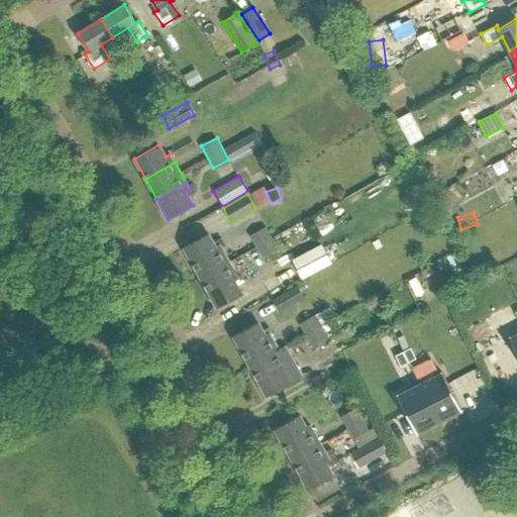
[(272,237),(266,226),(250,235),(256,246),(272,237)]
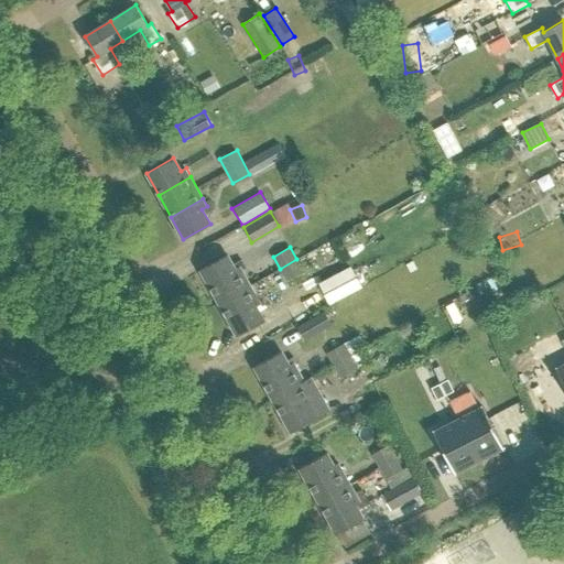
[(219,302),(251,284),(240,266),(235,269),(227,255),(201,270),(219,302)]
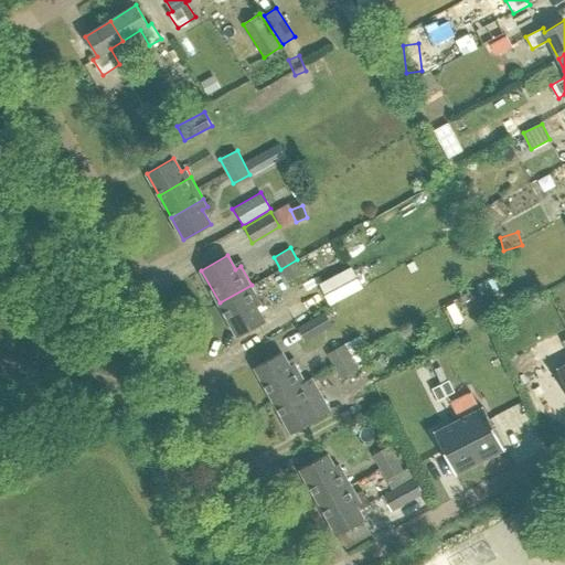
[(298,260),(297,259),(280,269),(287,281),(311,267),(306,257),(298,260)]
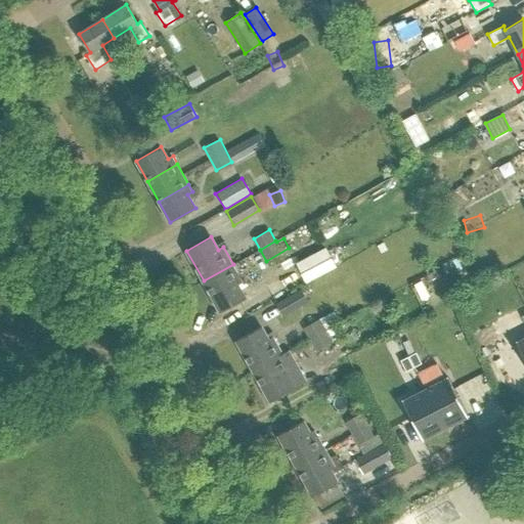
[(323,250),(295,265),(304,284),(334,267),(323,250)]
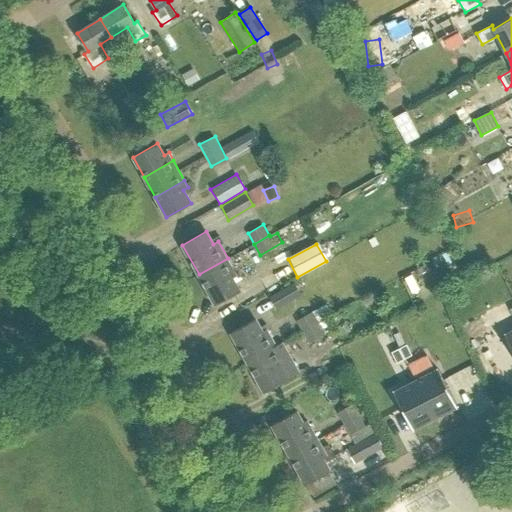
[(228,258),(199,274),(215,304),(240,291),(233,278),(237,275),(228,258)]
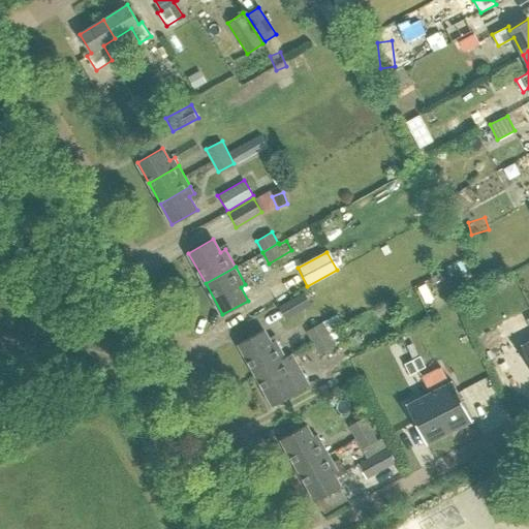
[(340,290),(355,282),(350,273),(336,281),(340,290)]
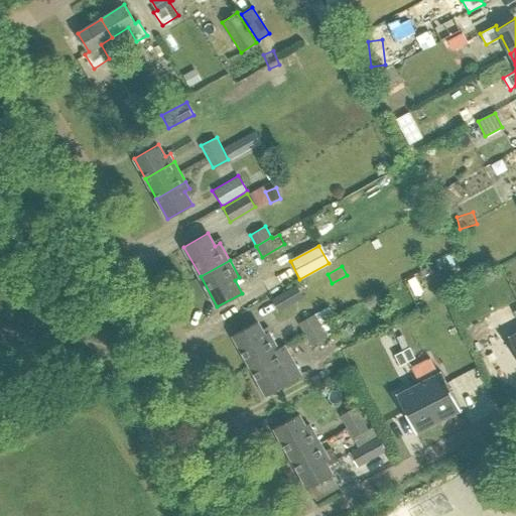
[(303,296),(300,290),(297,284),(272,299),(279,311),(303,296)]
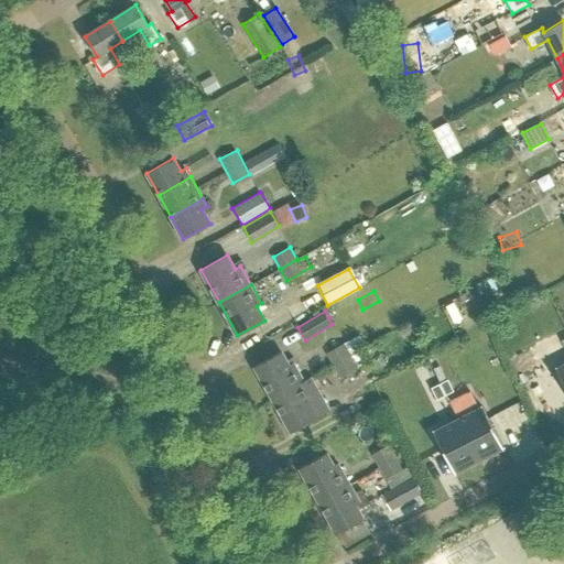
[(382,340),(394,340),(394,324),(383,323),(382,340)]
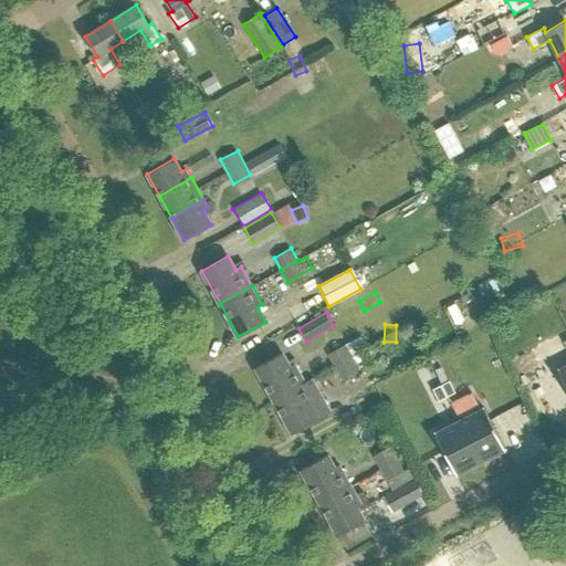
[(335,367),(353,357),(346,345),(328,355),(335,367)]
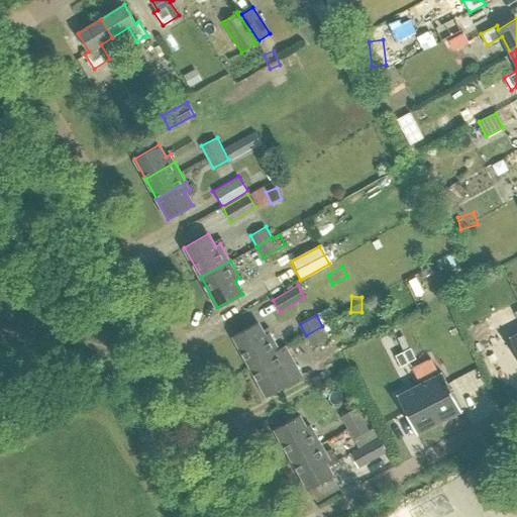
[(233,336),(250,367),(285,346),(285,345),(278,349),(269,332),(265,334),(257,322),(233,336)]
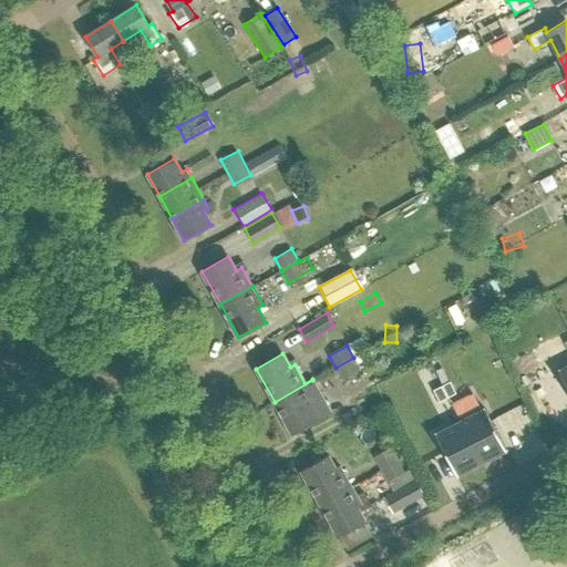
[(353,358),(336,368),(342,380),(368,366),(361,353),(353,358)]
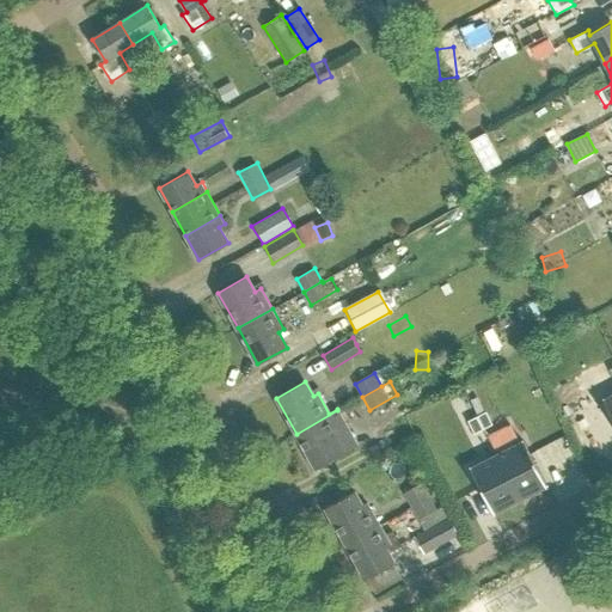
[(337,410),(297,434),(316,469),(357,446),(337,410)]
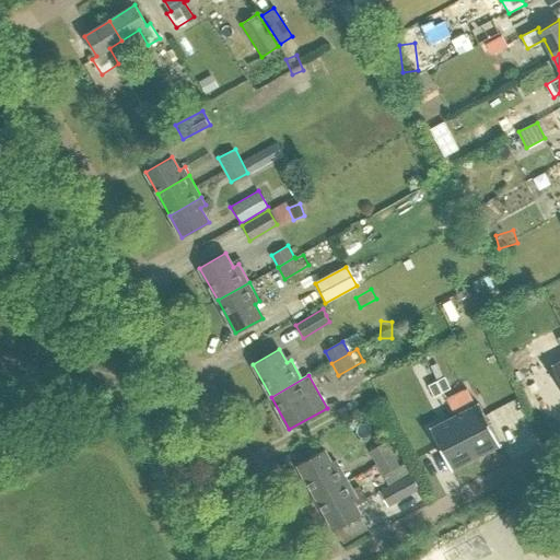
[(443,393),(434,396),(441,408),(448,404),(443,393)]
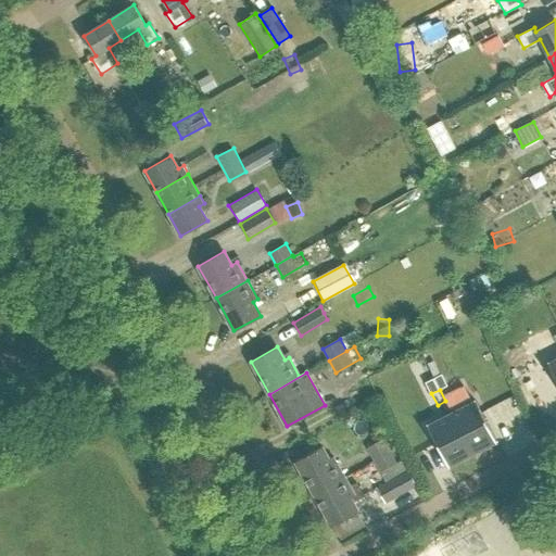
[(431,393),(424,397),(430,409),(438,405),(431,393)]
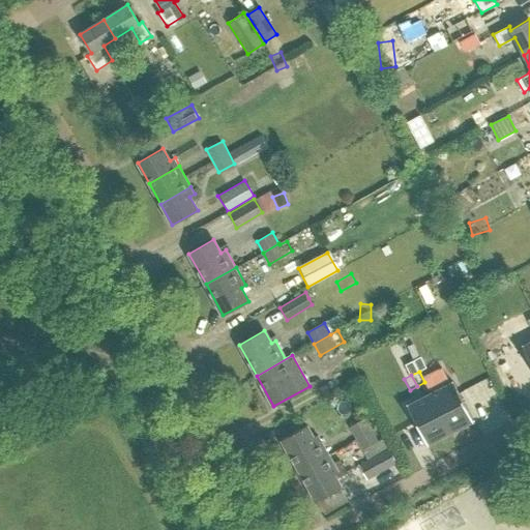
[(466,424),(467,423),(445,383),(443,383),(444,384),(422,396),(443,435),(465,423),(466,424)]
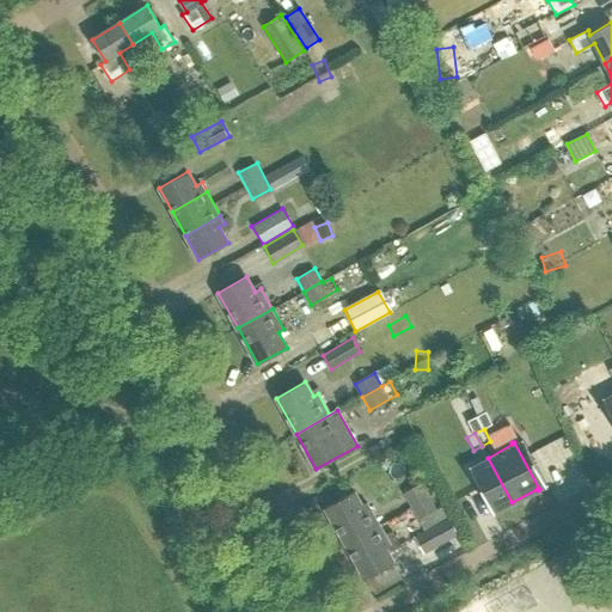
[(546,499),(571,497),(569,450),(544,450),(546,499)]
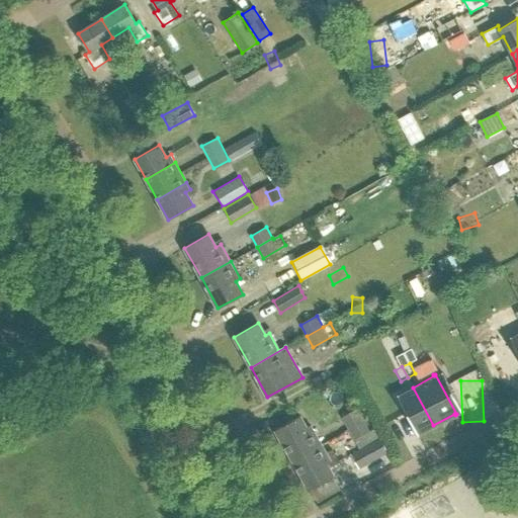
[(392,398),(390,398),(412,438),(413,437),(413,436),(433,425),(413,387),(392,399),(392,398)]
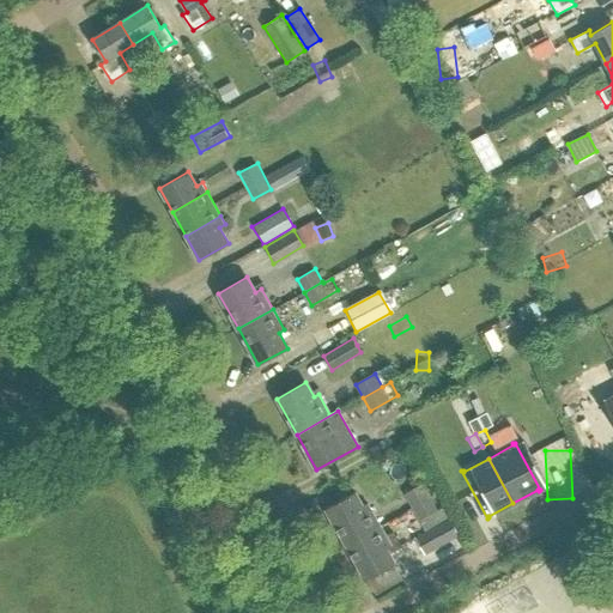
[(425,483),(404,492),(423,532),(414,536),(424,554),(457,539),(448,520),(444,522),(425,483)]
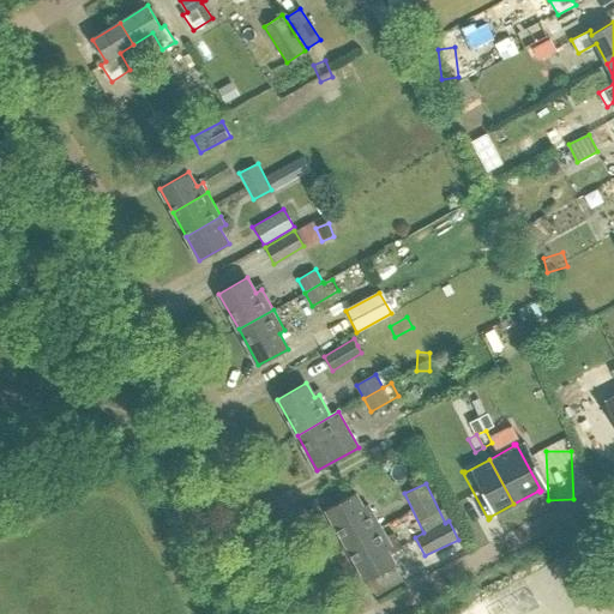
[(347,545),(375,529),(355,493),(326,510),(347,545)]
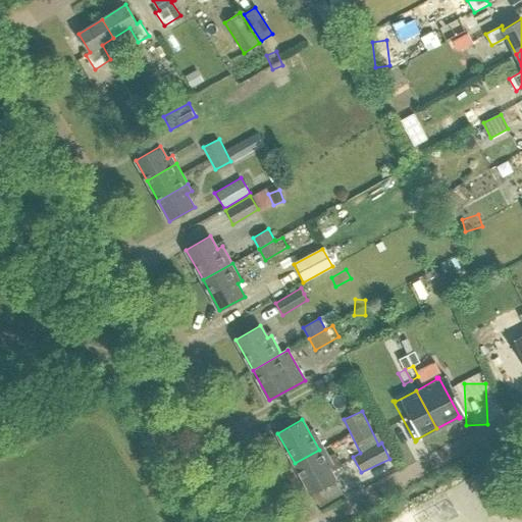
[(295,463),(312,493),(313,492),(320,505),(343,492),(336,479),(319,450),(295,463)]
